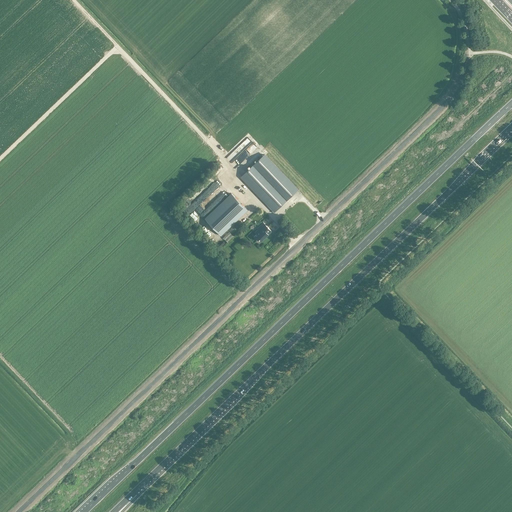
[(225,157),(229,161),(242,149),(238,145),(225,157)]
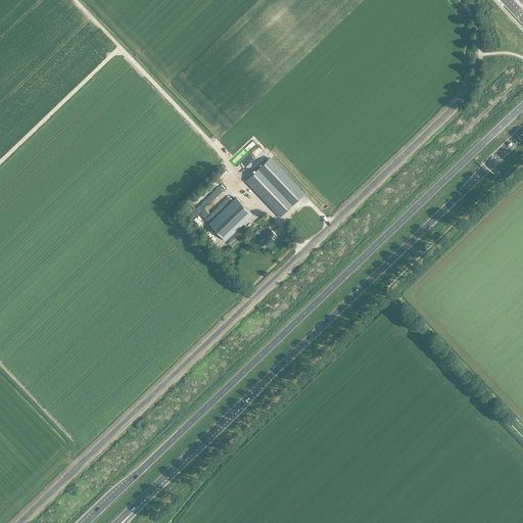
[(248,152),(236,163),(241,169),(253,157),(248,152)]
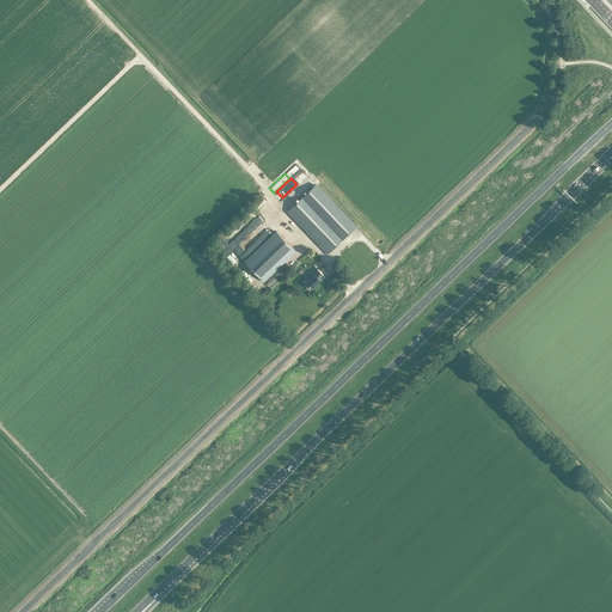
[(328,255),(356,227),(317,187),(316,185),(313,189),(288,213),(328,255)]
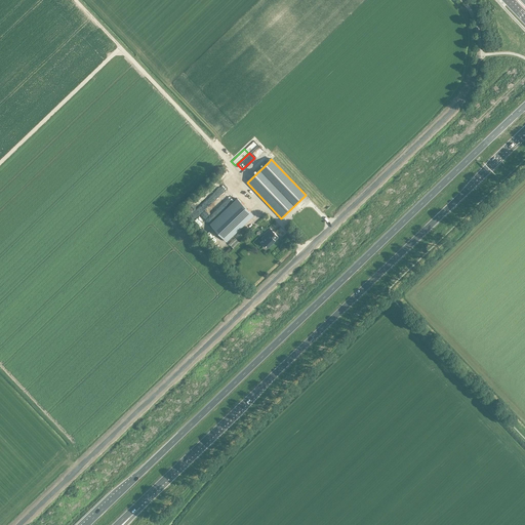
[(203,202),(218,188),(215,184),(199,198),(203,202)]
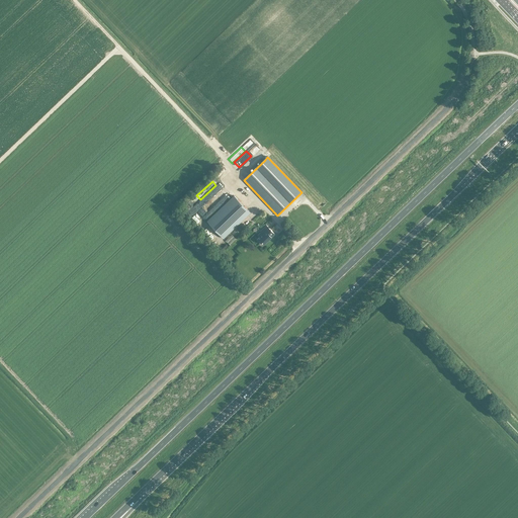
[(250,213),(234,196),(207,222),(224,239),(250,213)]
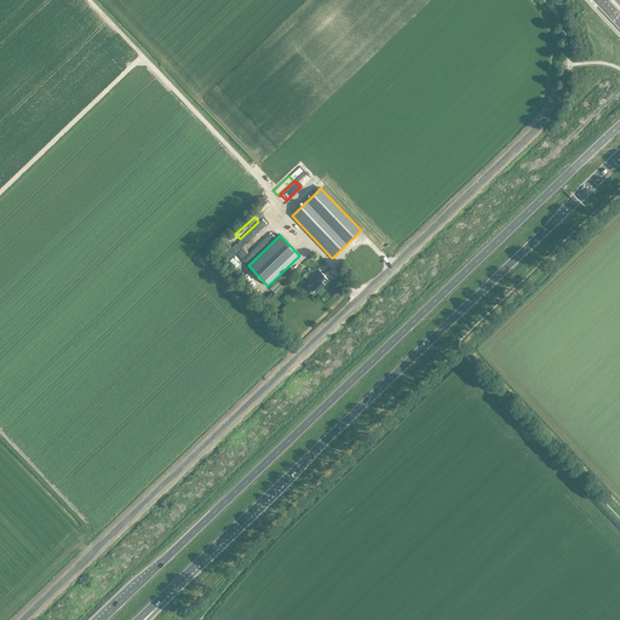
[(254,245),(241,258),(244,262),(258,248),(254,245)]
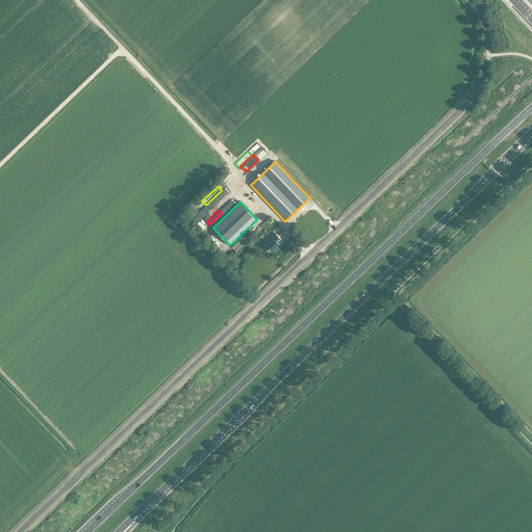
[(271,251),(283,241),(273,232),(267,238),(270,240),(264,246),(267,249),(268,248),(271,251)]
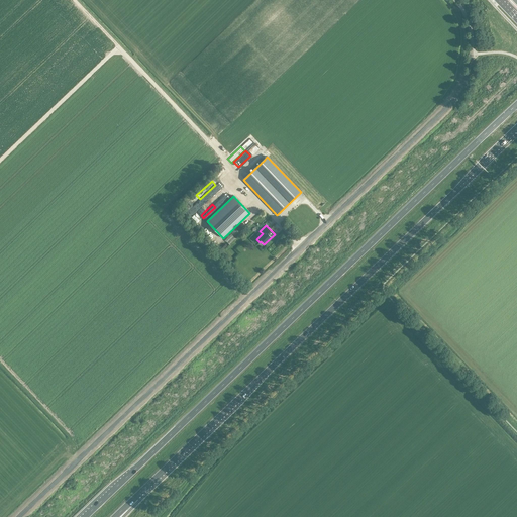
[(210,233),(208,234),(214,242),(216,240),(210,233)]
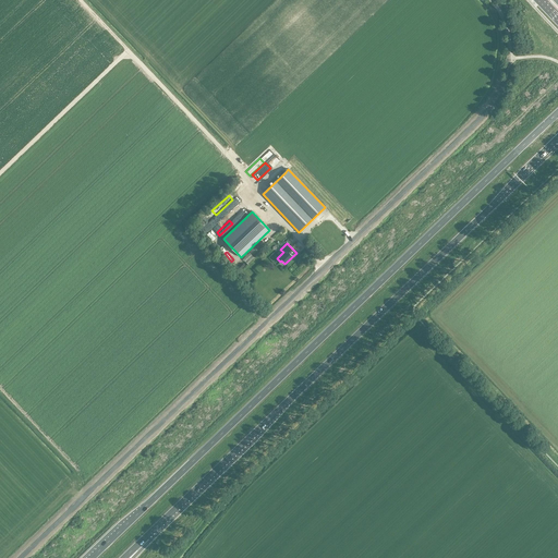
[(254,258),(250,253),(243,259),(247,264),(254,258)]
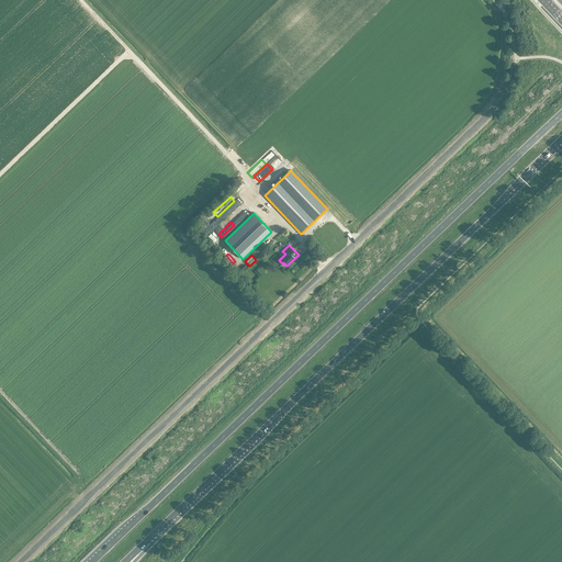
[(361,295),(364,299),(371,292),(368,289),(361,295)]
